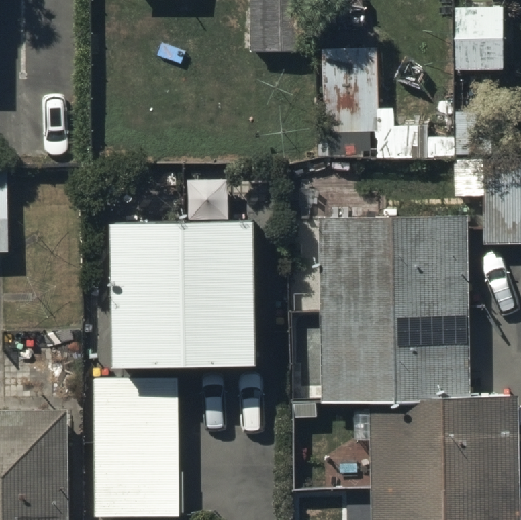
[(252,0),(253,55),(313,55),(312,0),(252,0)]
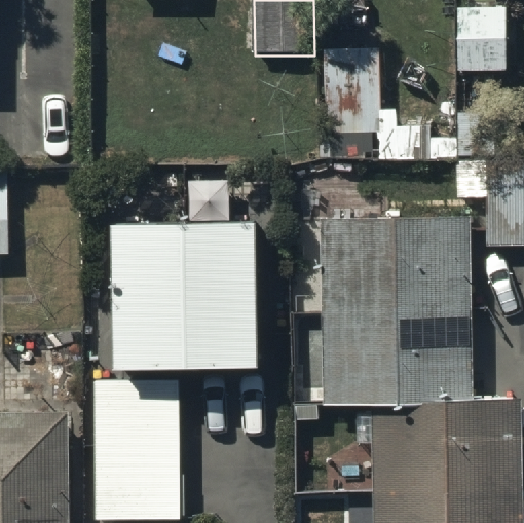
[(506,9),(506,5),(475,5),(475,7),(458,7),(458,71),(459,71),(459,83),(473,83),(473,70),(508,70),(508,9),(506,9)]
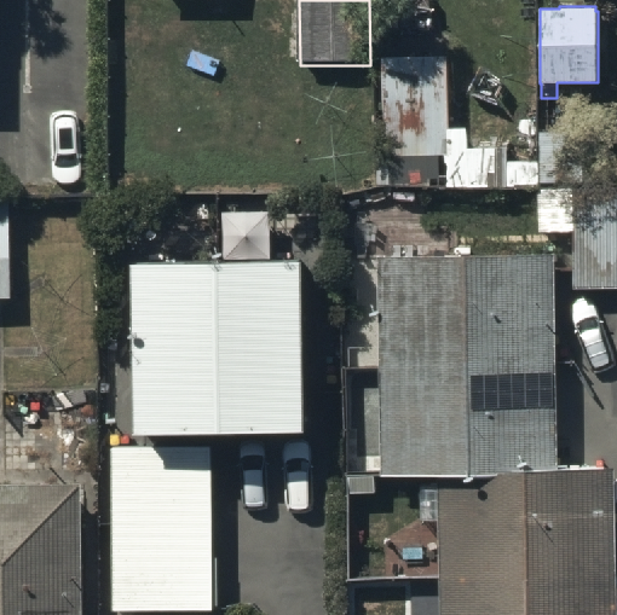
[(381,186),(536,186),(536,161),(509,161),(509,148),(470,148),(470,128),(445,128),(445,56),(381,56),(381,186)]
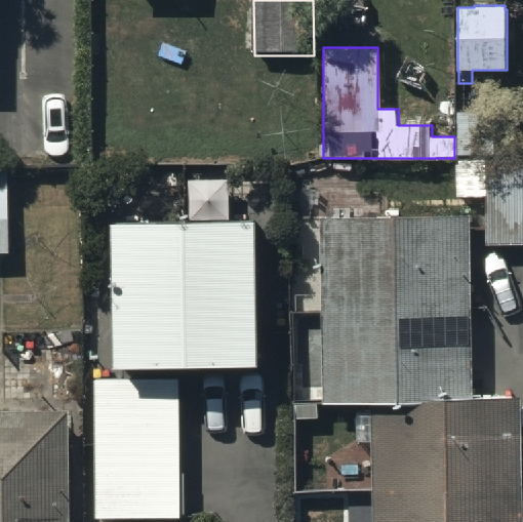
[(522,158),(485,158),(485,247),(522,246),(522,158)]
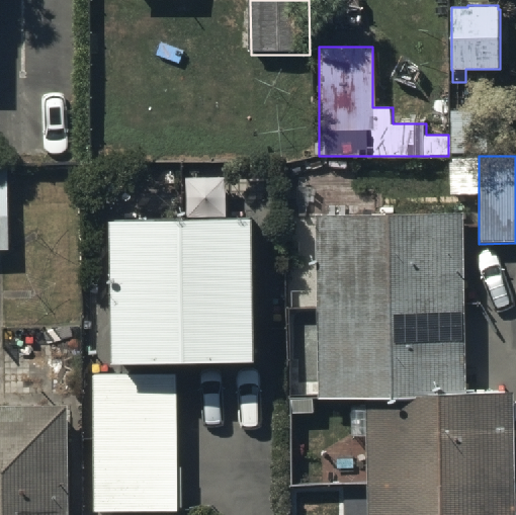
[(7,164),(0,164),(0,253),(8,253),(7,164)]
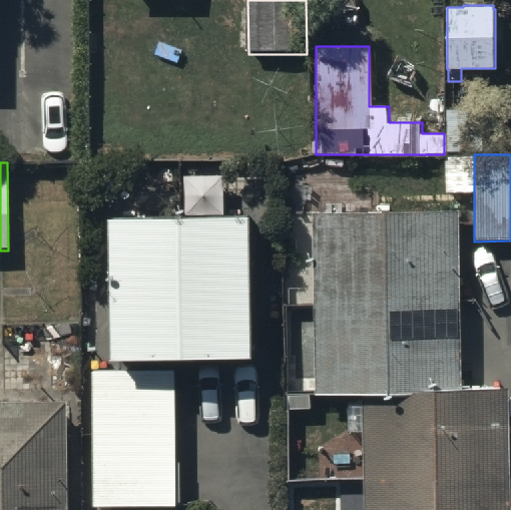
[(510,509),(510,394),(500,394),(500,385),(458,384),(459,212),(314,212),(314,400),(363,400),(363,509),(510,509)]
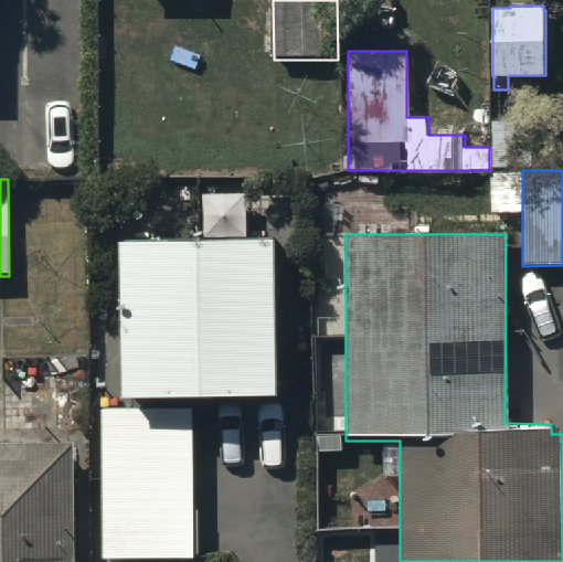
[(193,559),(192,403),(279,403),(278,251),(124,252),(125,404),(99,404),(101,559),(193,559)]
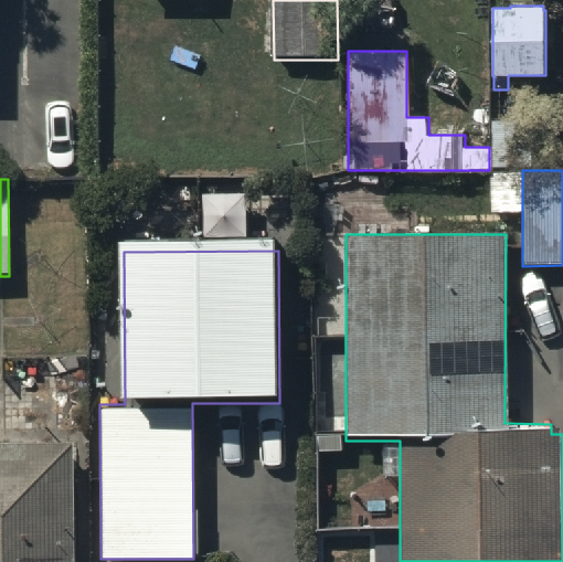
[(0,561),(78,561),(78,444),(0,444),(0,561)]
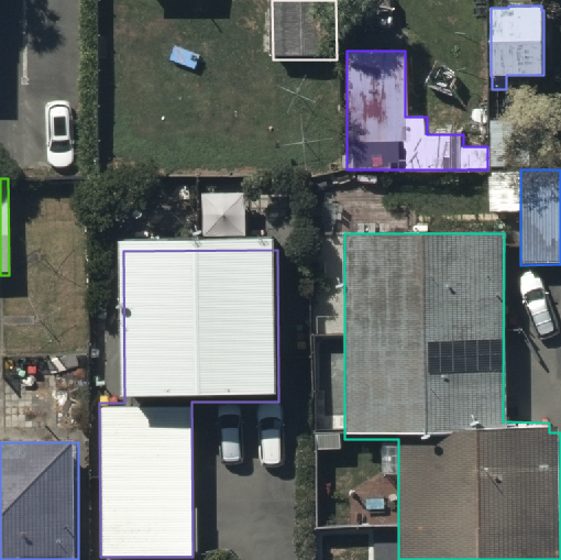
All buildings are outlined.
